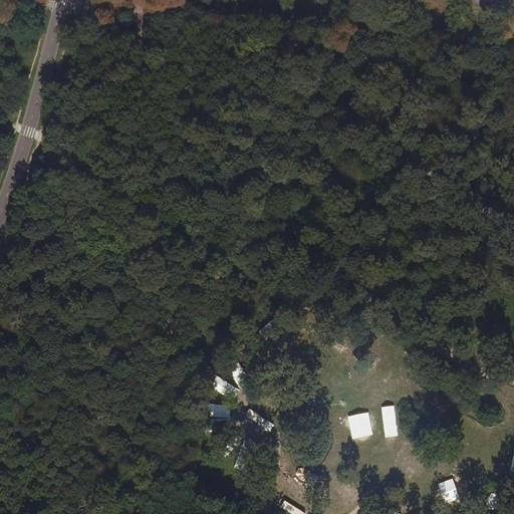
[(257,330),(264,335),(280,313),(274,308),(257,330)]
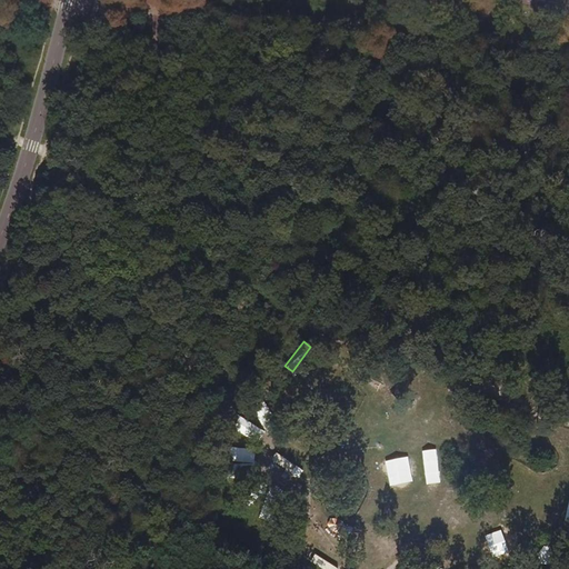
[(339,352),(335,362),(346,368),(350,358),(339,352)]
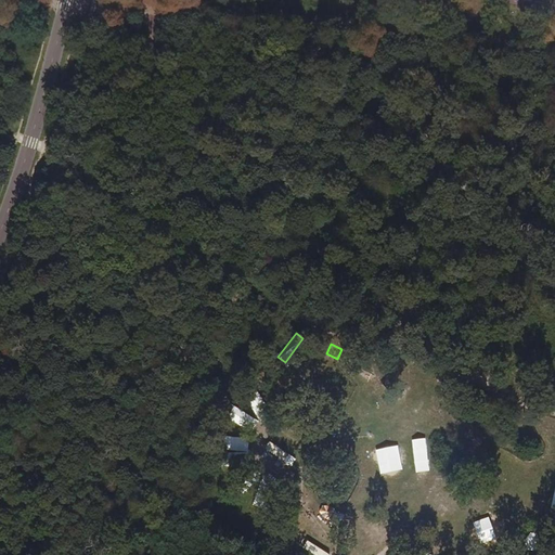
[(223,436),(223,461),(245,461),(244,436),(223,436)]
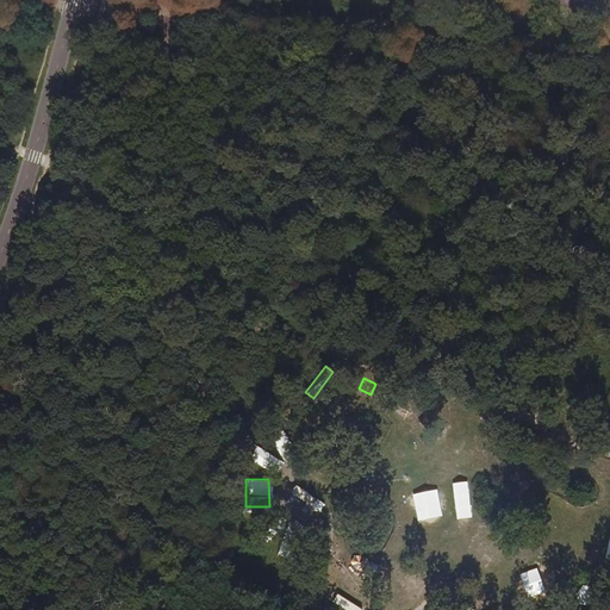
[(454,480),(456,517),(471,516),(470,480),(454,480)]
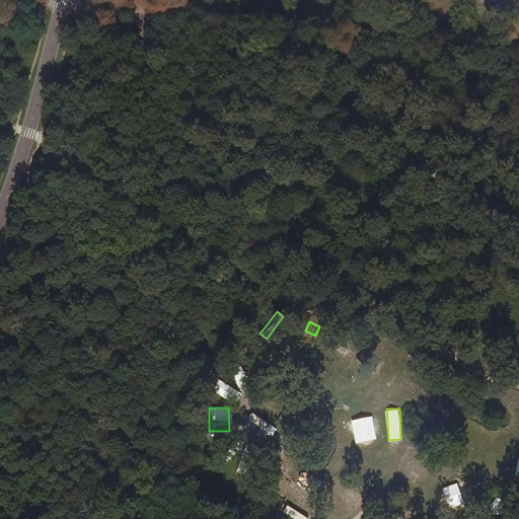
[(249,415),(246,422),(266,430),(269,423),(249,415)]
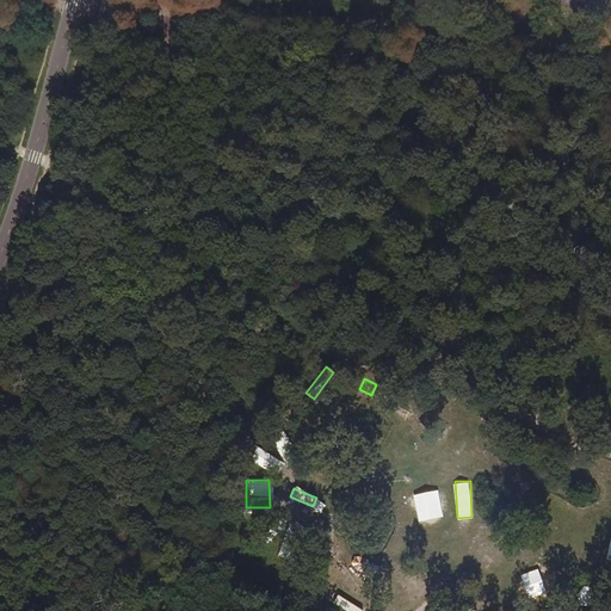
[(420,523),(444,518),(439,491),(414,494),(420,523)]
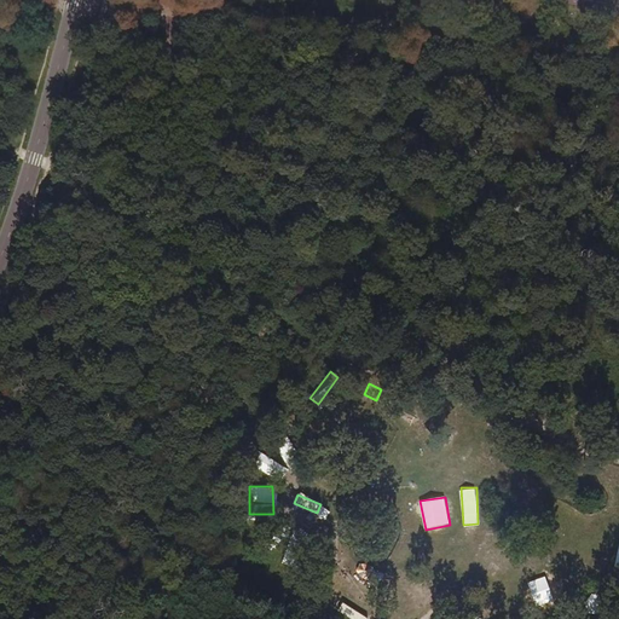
[(324,522),(329,513),(320,508),(316,518),(324,522)]
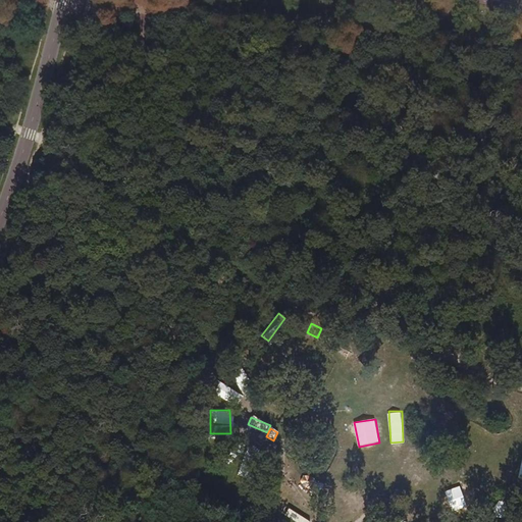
[(249,472),(256,447),(246,444),(239,469),(249,472)]
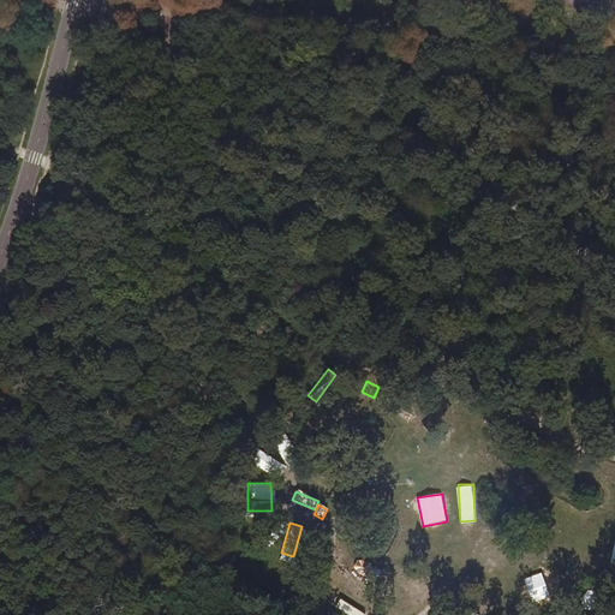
[(371,562),(352,560),(351,572),(369,574),(371,562)]
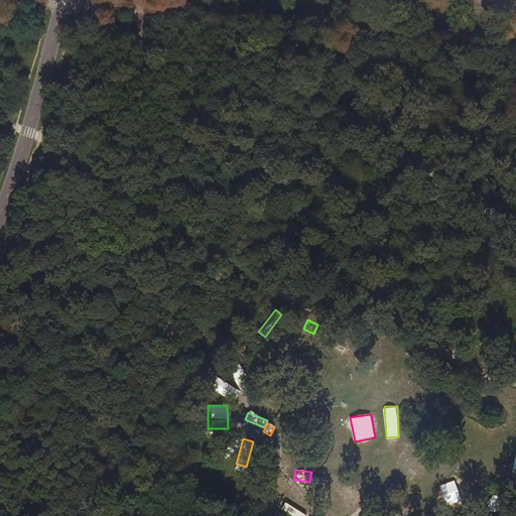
[(284,503),(280,509),(290,515),(305,515),(284,503)]
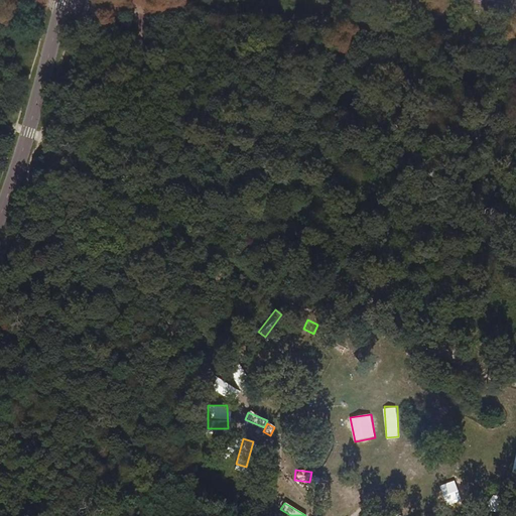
All buildings are outlined.
